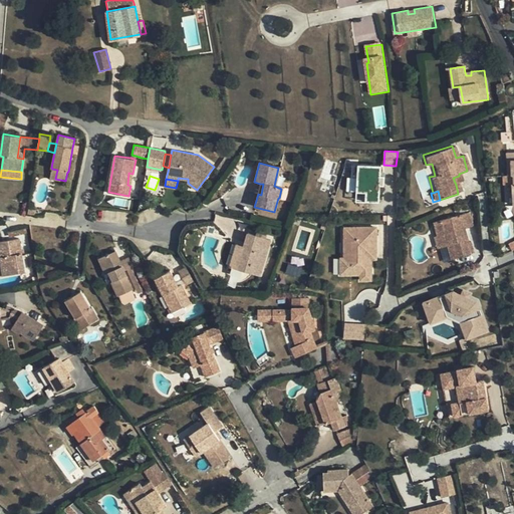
[(469,211),(429,225),(433,239),(441,237),(444,247),(449,261),(471,254),(468,245),(465,246),(462,236),(458,238),(456,232),(461,231),(474,226),(469,211)]
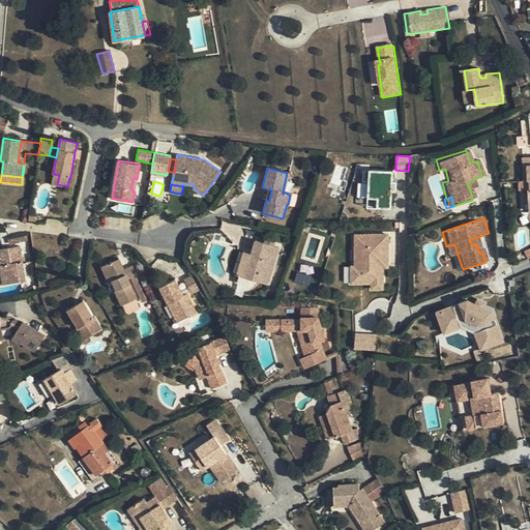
[(385,235),(353,236),(353,268),(361,268),(361,284),(370,285),(371,290),(381,290),(381,269),(381,260),(386,260),(385,235)]
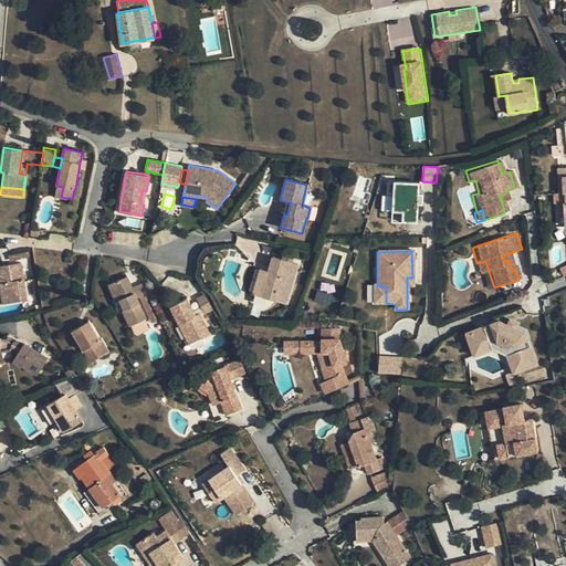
[(273,260),(269,274),(262,300),(265,301),(263,306),(269,308),(271,302),(275,303),(289,306),(300,265),(273,260)]
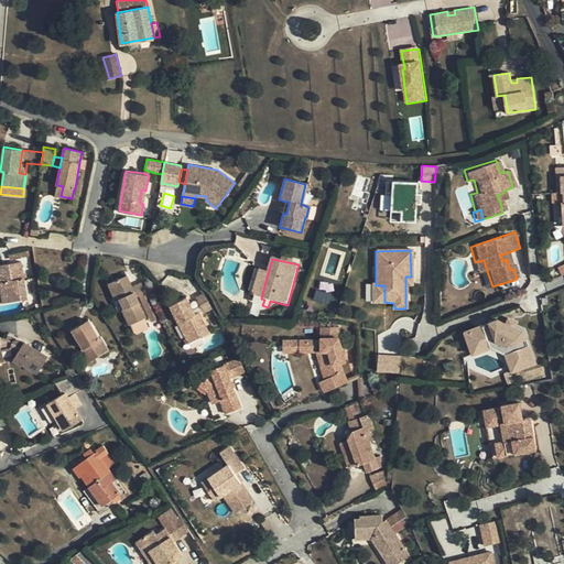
[(475,262),(472,263),(475,275),(487,271),(484,260),(475,262)]
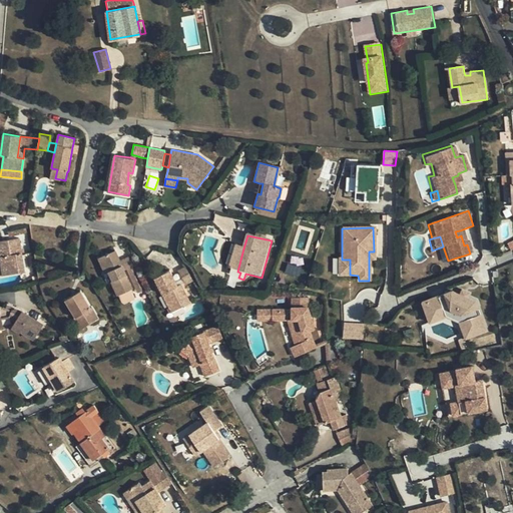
[(21,252),(20,248),(18,237),(0,240),(0,260),(0,262),(3,275),(24,271),(21,252)]
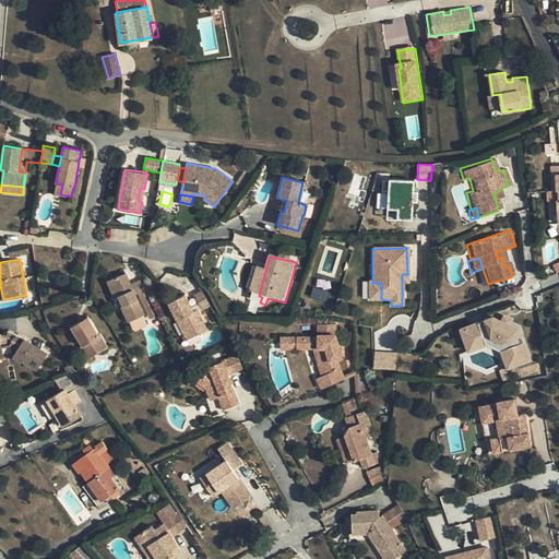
[(251,294),(259,296),(265,271),(259,269),(251,294)]
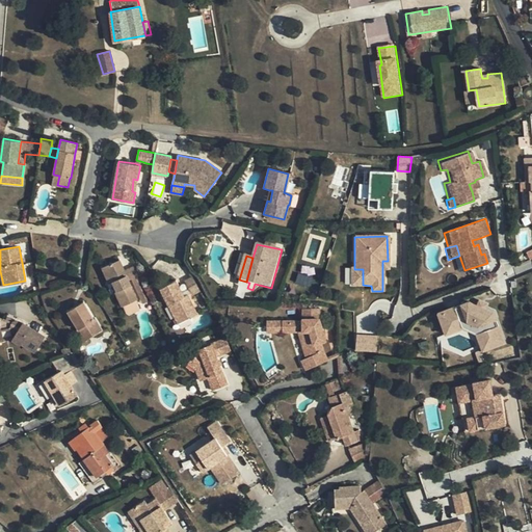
[(112,273),(115,281),(120,292),(118,292),(125,307),(140,300),(123,260),(110,265),(113,272),(112,273)]
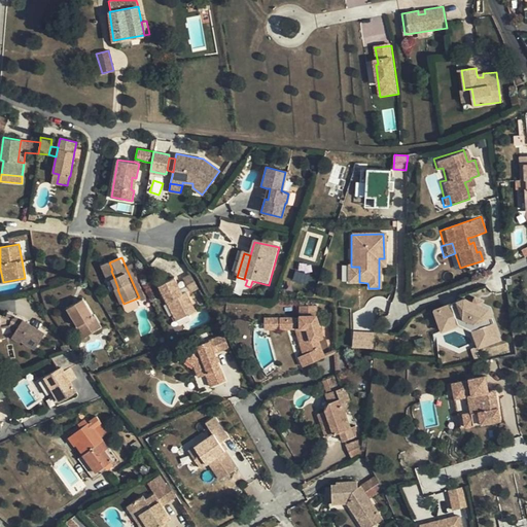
[(109,280),(114,278),(111,271),(112,270),(109,262),(103,265),(109,280)]
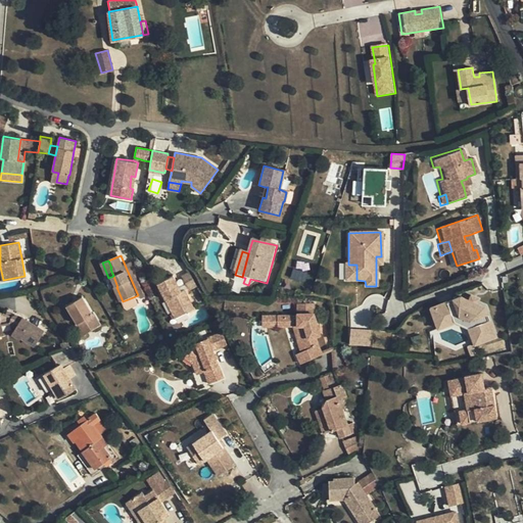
[(357,265),(348,265),(344,265),(345,280),(357,280),(357,265)]
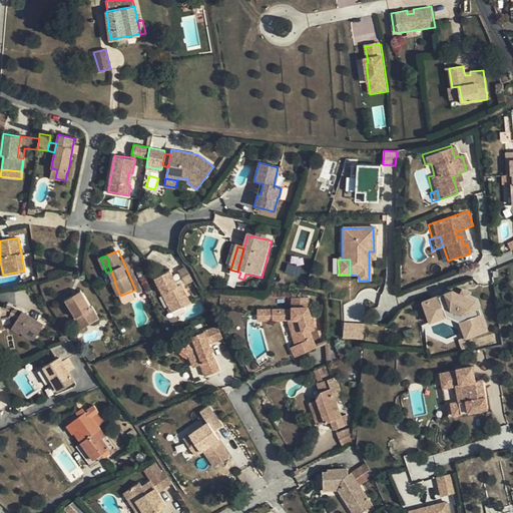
[(296,275),(298,267),(288,264),(286,273),(296,275)]
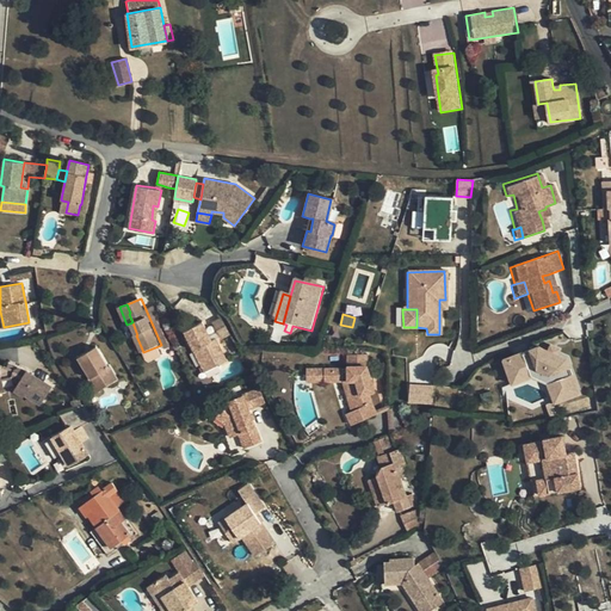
[(230,334),(221,318),(213,322),(221,339),(230,334)]
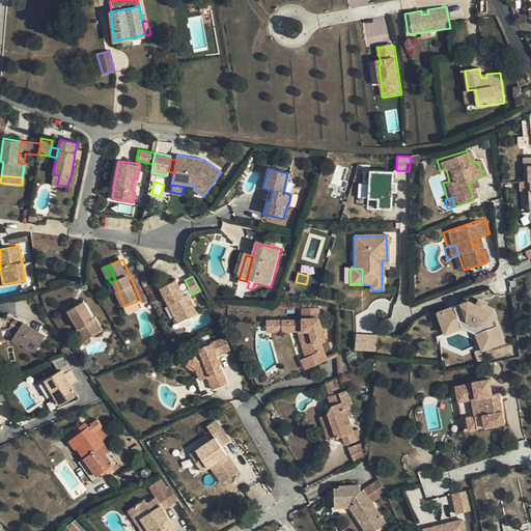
[(186,314),(188,317),(197,313),(188,295),(184,296),(175,279),(161,287),(176,318),(186,314)]
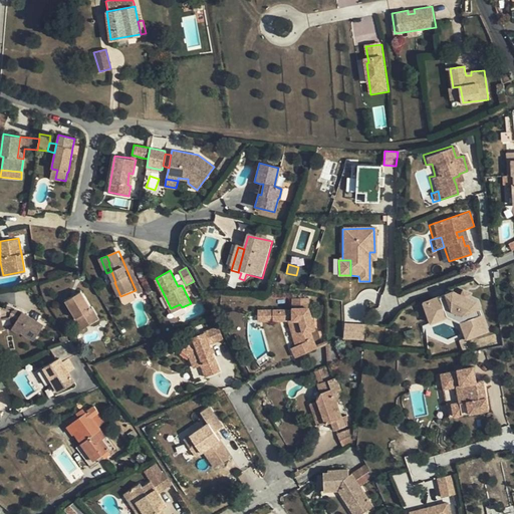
[(66,300),(76,317),(85,312),(91,322),(98,318),(92,307),(91,308),(81,291),(66,300)]
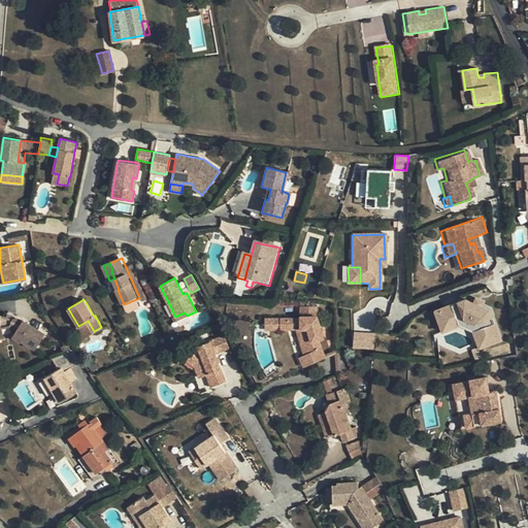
[(444,311),(451,328),(467,322),(476,324),(486,349),(502,341),(491,311),(467,303),(444,311)]
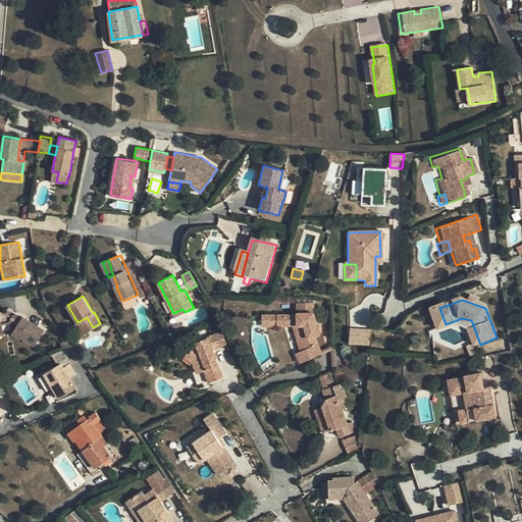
[(446,324),(439,308),(431,311),(439,330),(455,325),(470,329),(476,346),(480,345),(471,320),(462,318),(446,324)]
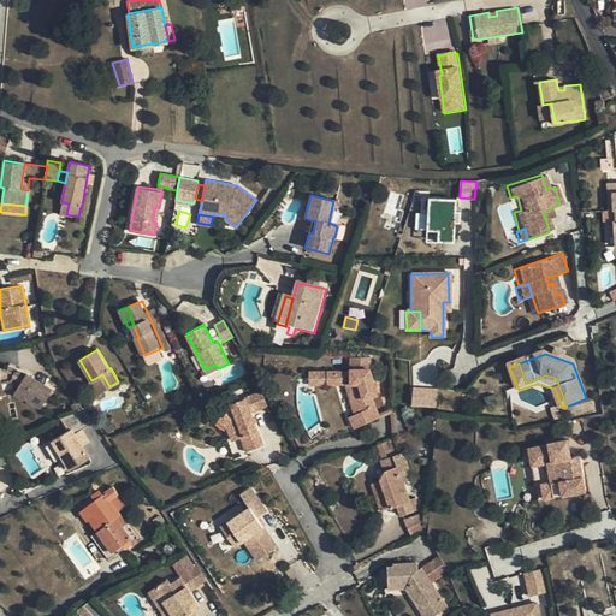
[(207,374),(218,368),(215,365),(205,369),(207,374)]
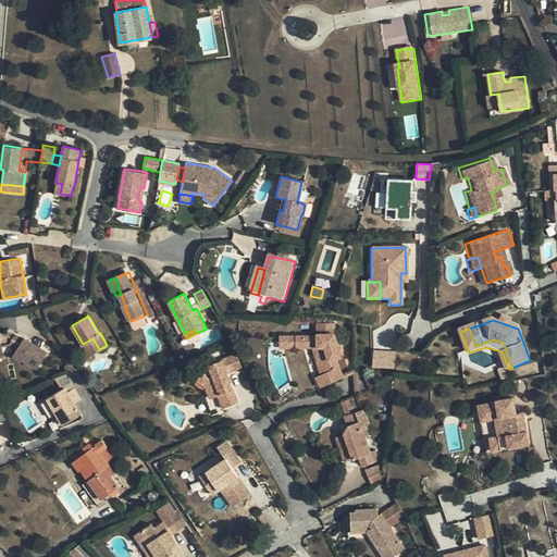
[(0,356),(4,356),(2,345),(12,343),(17,347),(13,355),(22,360),(23,358),(24,356),(31,360),(29,362),(37,368),(47,351),(25,337),(24,337),(19,335),(12,336),(0,331),(0,356)]
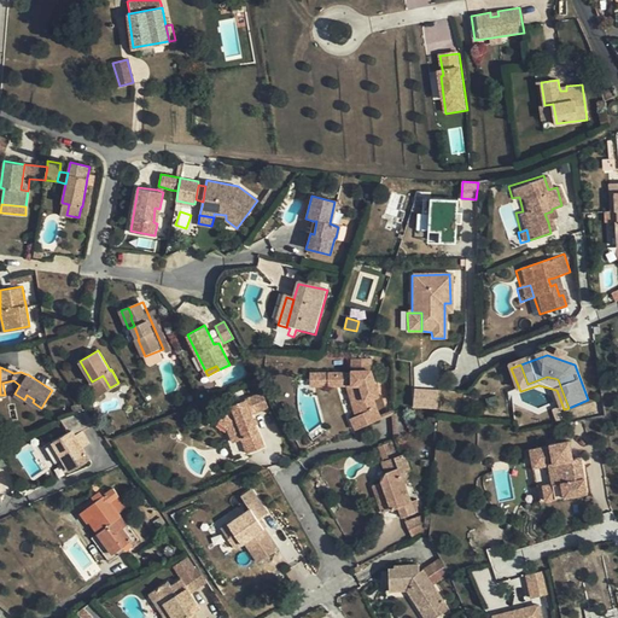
[(355,427),(380,417),(379,414),(372,400),(378,397),(371,369),(351,369),(350,372),(337,372),(337,384),(347,384),(356,415),(350,418),(355,427)]
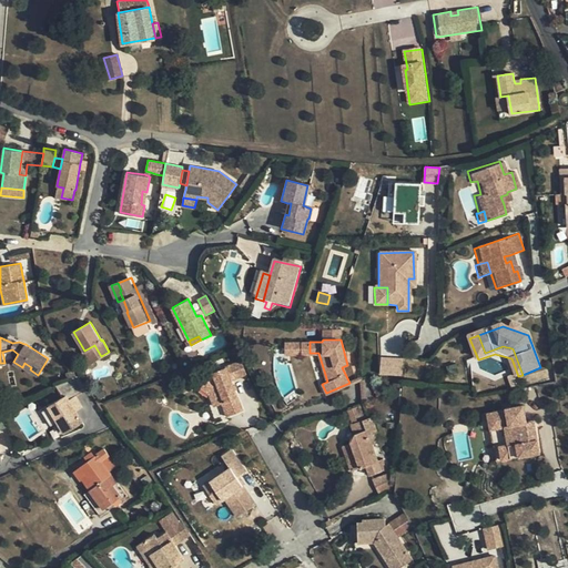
[(285,354),(310,353),(310,342),(285,342),(285,354)]
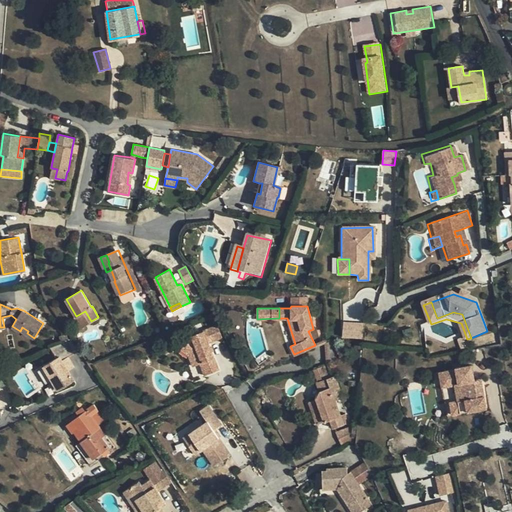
[(81,328),(91,321),(85,311),(76,316),(74,317),(81,328)]
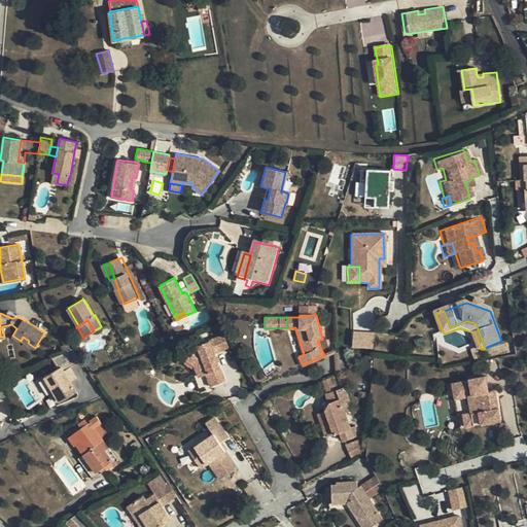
[(377,334),(356,334),(356,349),(376,349),(377,334)]
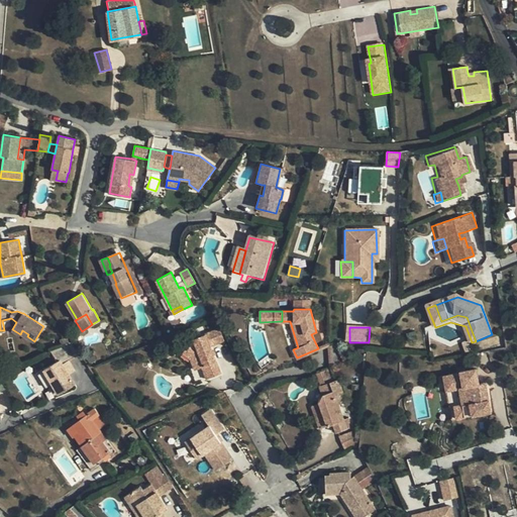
[(193,354),(191,357),(195,369),(202,367),(204,367),(209,378),(220,374),(210,345),(223,340),(219,328),(192,339),(185,348),(193,354)]
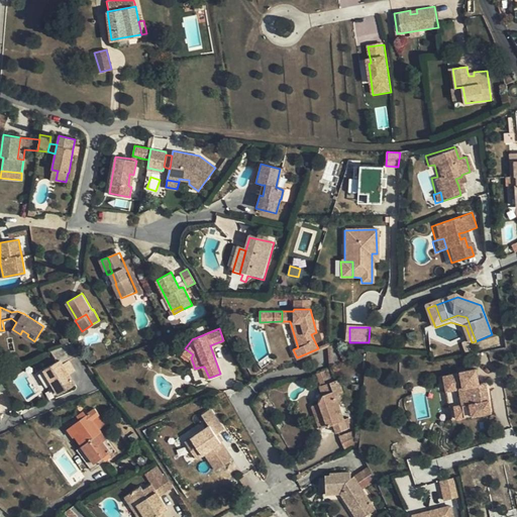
[(79,352),(71,340),(49,350),(56,363),(42,370),(43,372),(50,385),(55,394),(71,387),(66,375),(70,373),(65,363),(68,360),(79,355),(79,352)]
